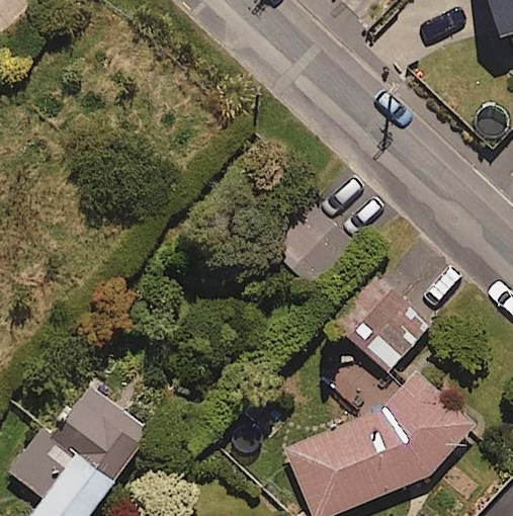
[(492,0),(503,38),(512,34),(512,0),(492,0)]
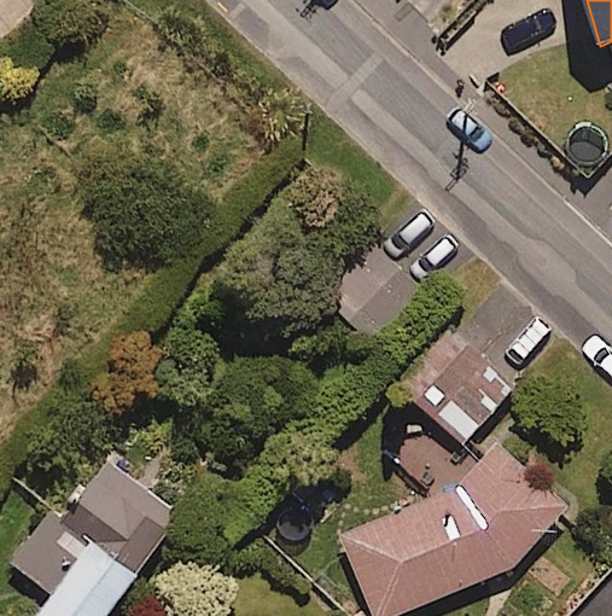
[(397,267),(368,238),(319,289),(374,344),(409,309),(383,283),(397,267)]
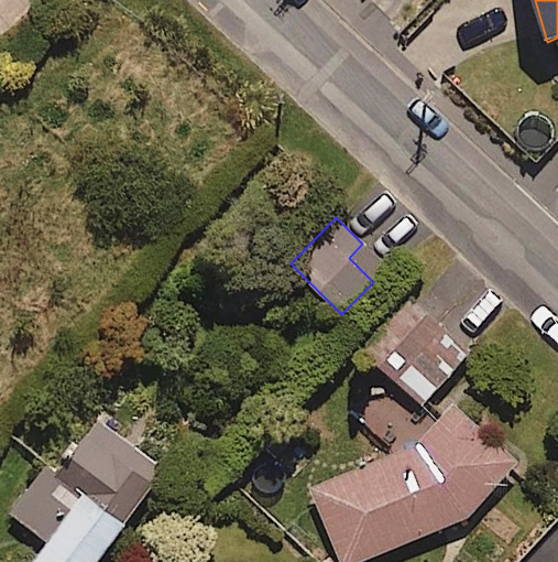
[(467,354),(407,301),(362,352),(422,404),(467,354)]
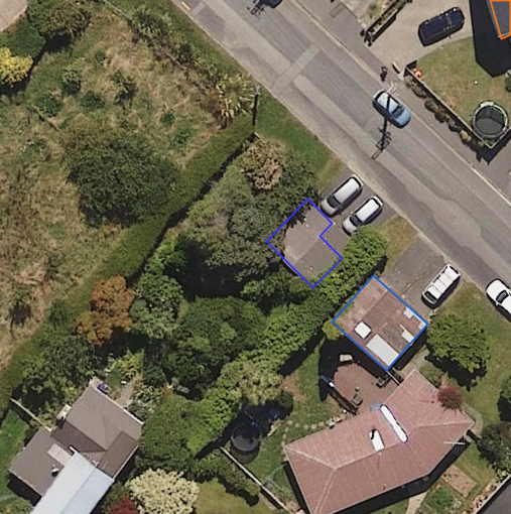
[(335,513),(432,472),(477,426),(415,368),(381,405),(281,447),(309,513),(335,513)]
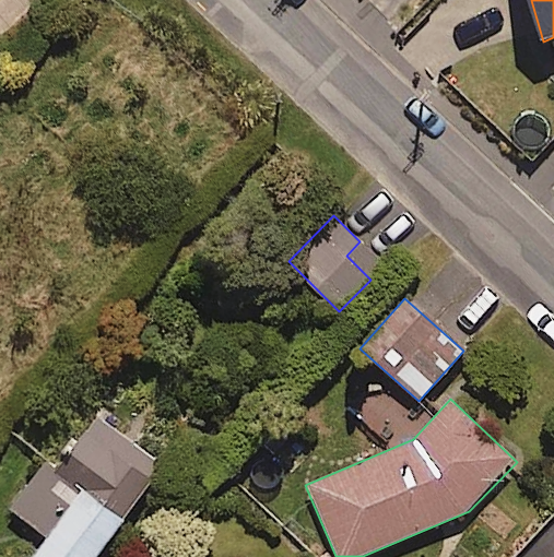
[(101,556),(165,472),(94,418),(60,464),(50,457),(10,511),(48,540),(34,556),(101,556)]
